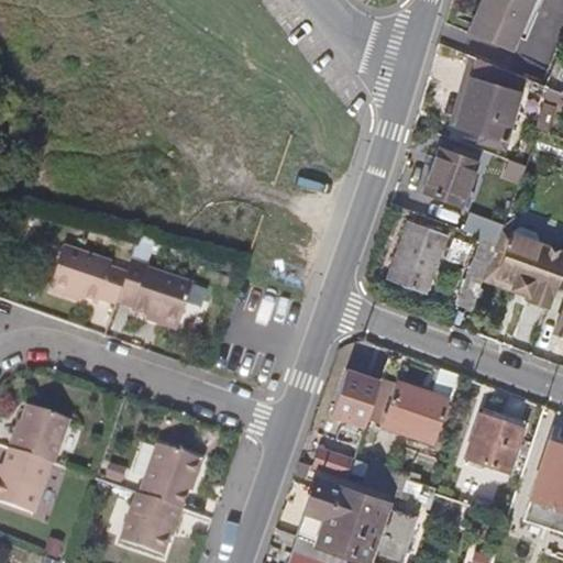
[(483,0),(468,35),(515,54),(537,0),(483,0)]
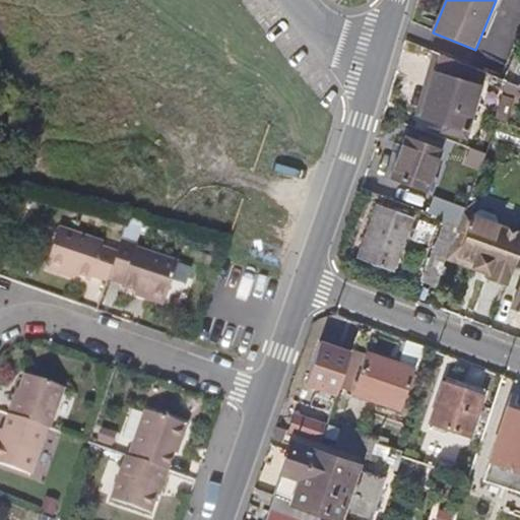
[(470,132),(488,73),(442,54),(423,117),(470,132)]
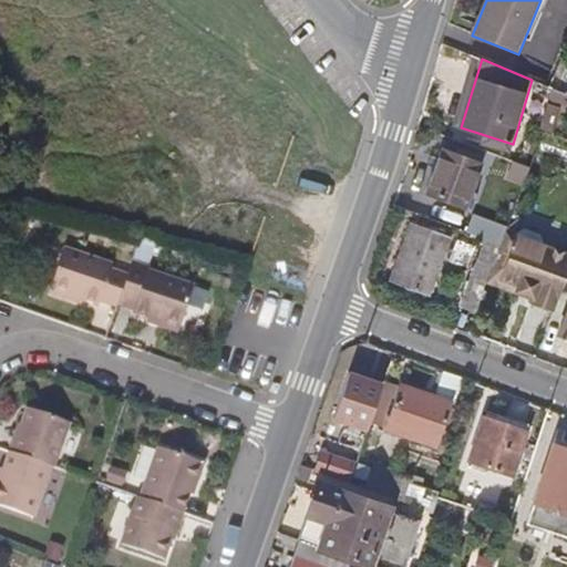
[(483,163),(445,152),(431,192),(470,205),(483,163)]
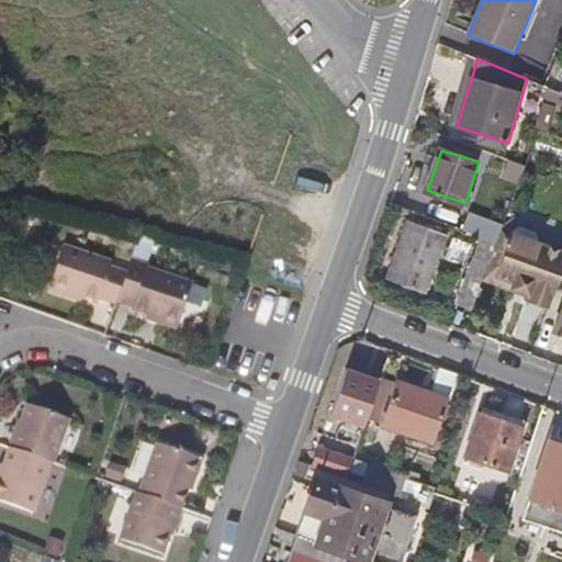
[(468,212),(462,229),(493,239),(498,222),(468,212)]
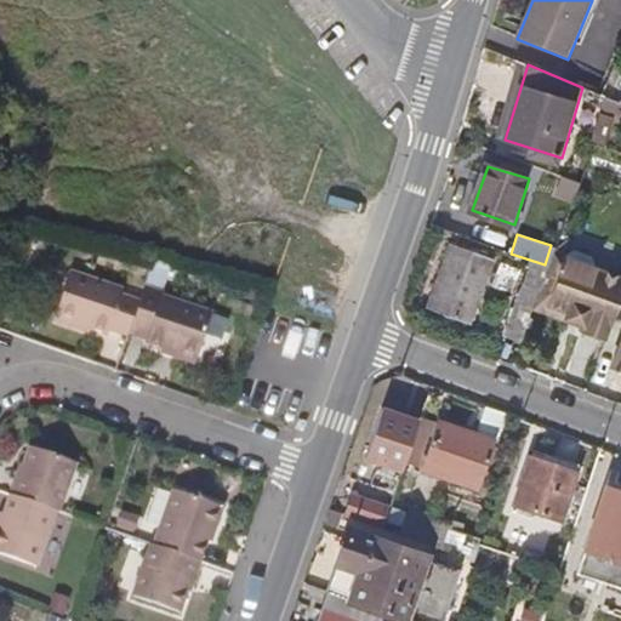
[(453,244),(431,307),(473,320),(494,257),(453,244)]
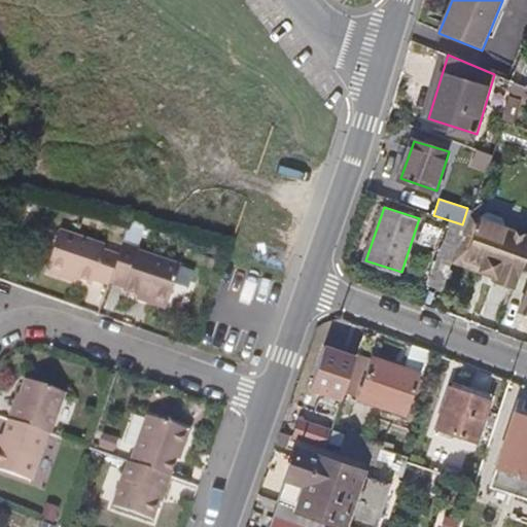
[(517,287),(526,257),(526,233),(503,225),(500,217),(486,211),(479,216),(464,257),(483,265),(481,270),(496,276),(494,279),(517,287)]
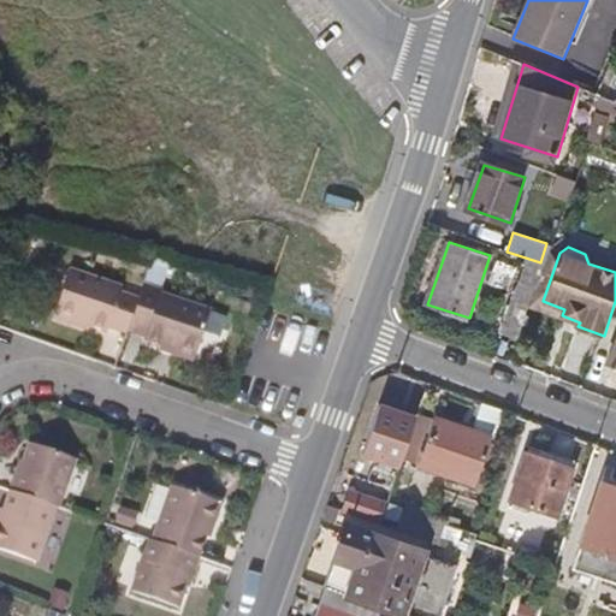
[(108,329),(126,335),(126,332),(138,300),(120,294),(123,290),(70,271),(54,314),(106,333),(108,329)]
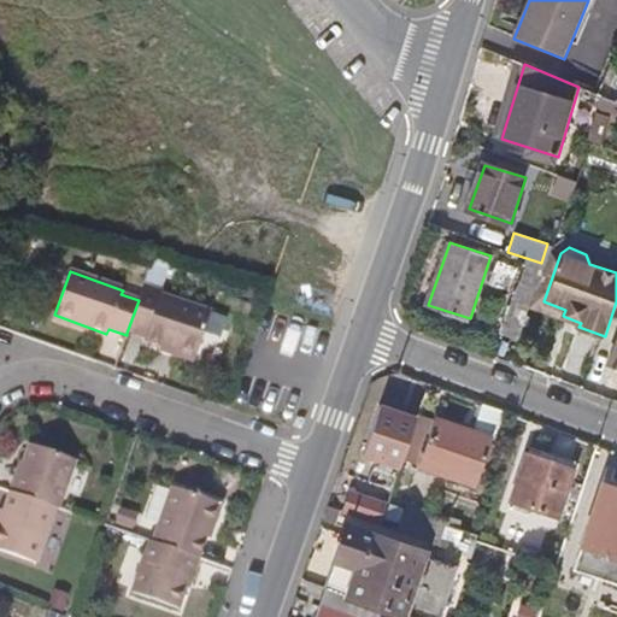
[(504,330),(519,336),(539,283),(522,278),(504,330)]
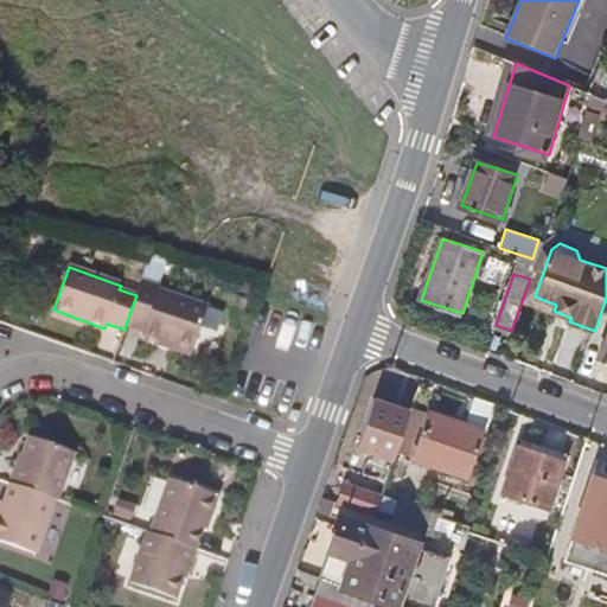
[(206,308),(158,292),(159,289),(140,282),(136,295),(125,327),(141,333),(141,336),(191,353),(206,308)]
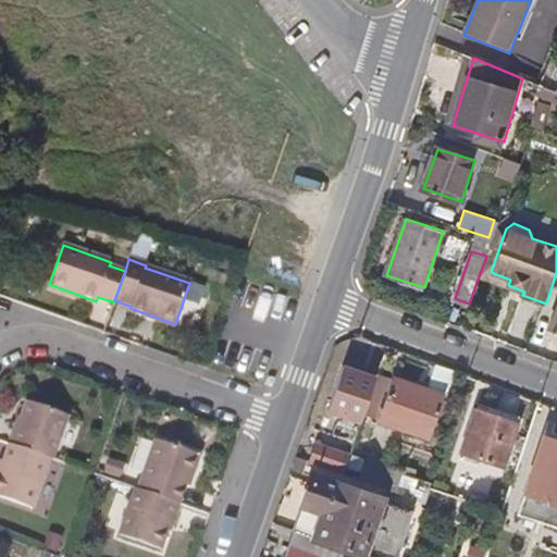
[(424,391),(442,397),(452,370),(434,363),(424,391)]
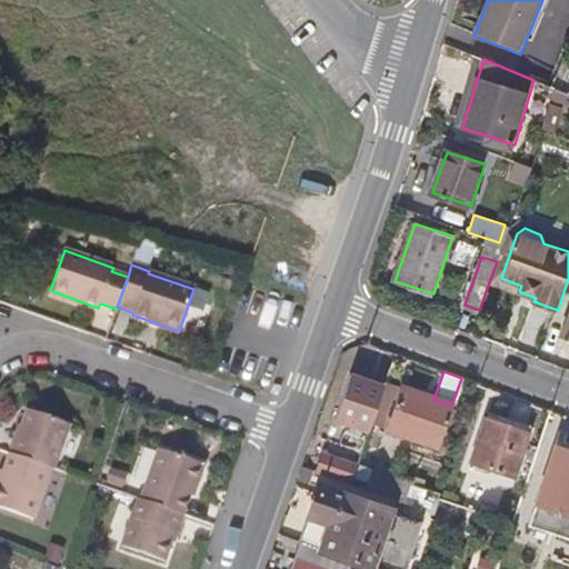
[(336,421),(370,431),(372,425),(385,386),(351,375),(336,421)]
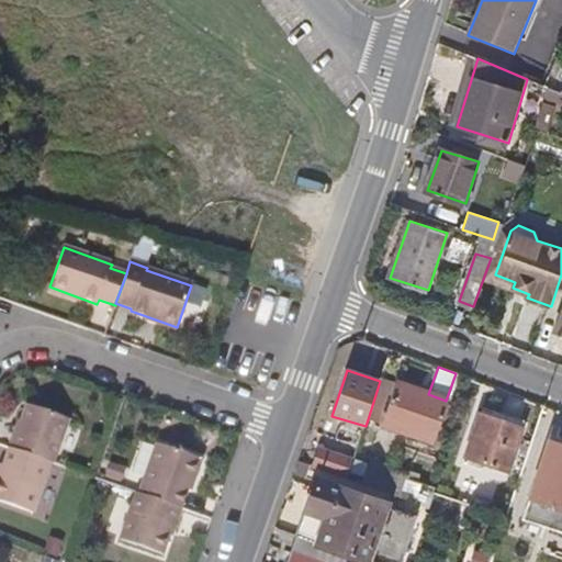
[(378,424),(393,381),(381,378),(380,381),(368,419),(378,424)]
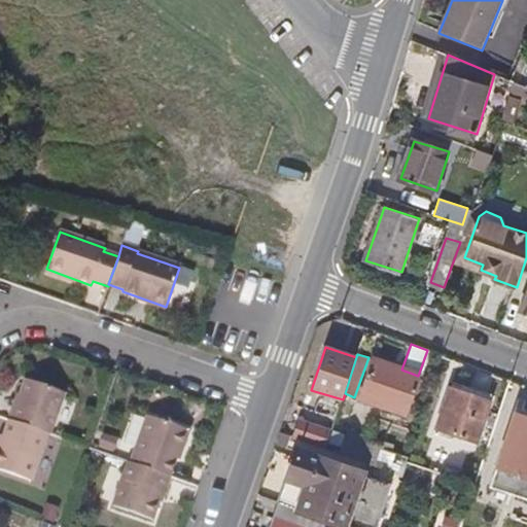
[(401,370),(369,357),(354,397),(402,416),(418,376),(401,370)]
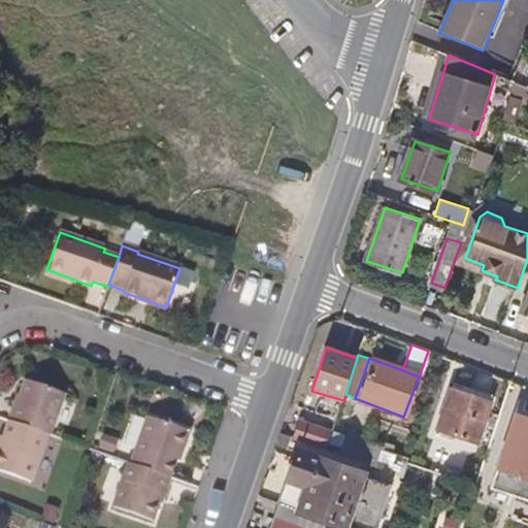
[(13,402),(7,420),(45,433),(48,434),(63,392),(25,378),(17,403),(13,402)]
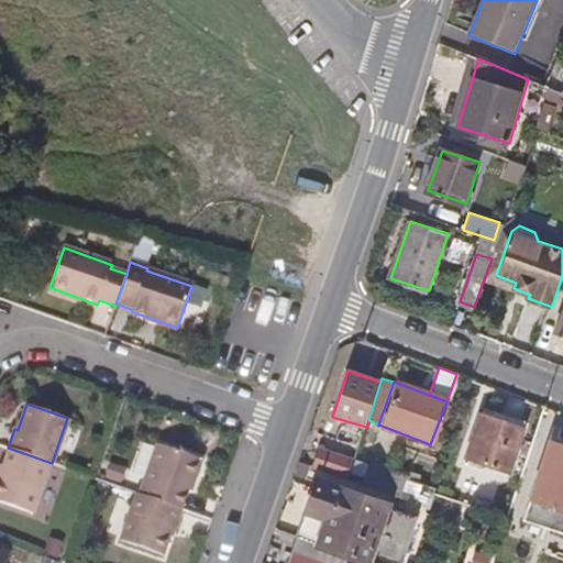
[(496,404),(493,412),(523,423),(527,415),(496,404)]
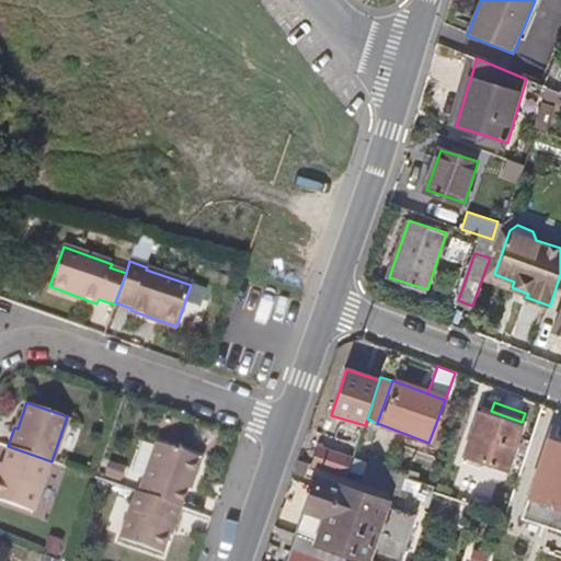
[(508,465),(522,422),(491,411),(482,408),(468,450),(508,465)]
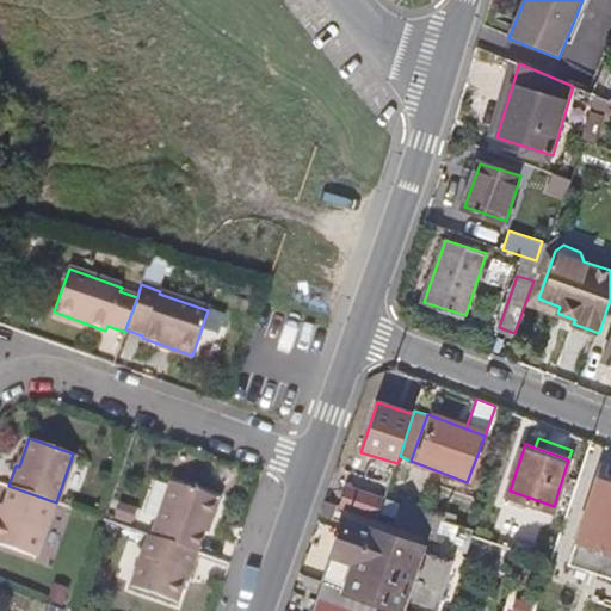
[(581,522),(610,531),(610,475),(598,470),(581,522)]
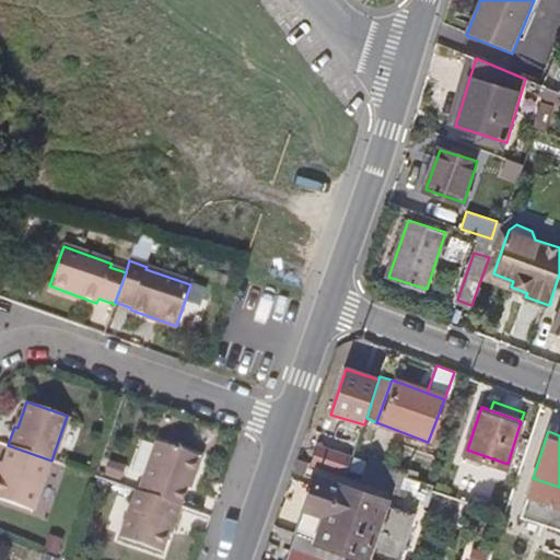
[(154,441),(137,491),(179,505),(188,478),(191,479),(199,456),(154,441)]
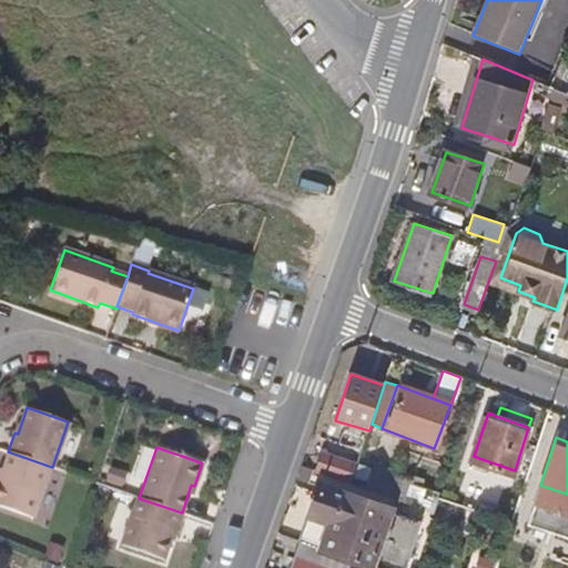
[(48,470),(49,466),(8,452),(0,473),(0,505),(32,517),(41,490),(48,470)]
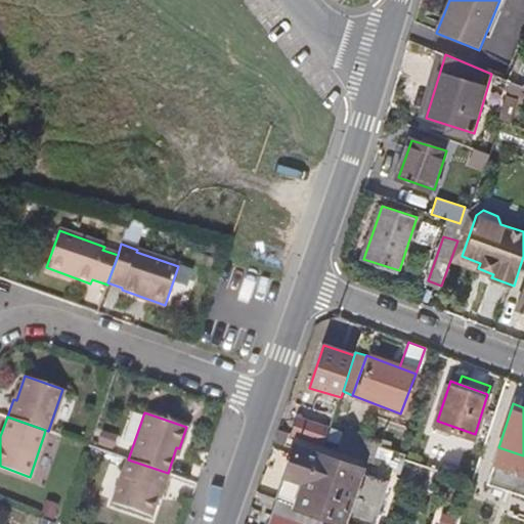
[(299,418),(294,434),(300,437),(325,446),(331,429),(299,418)]
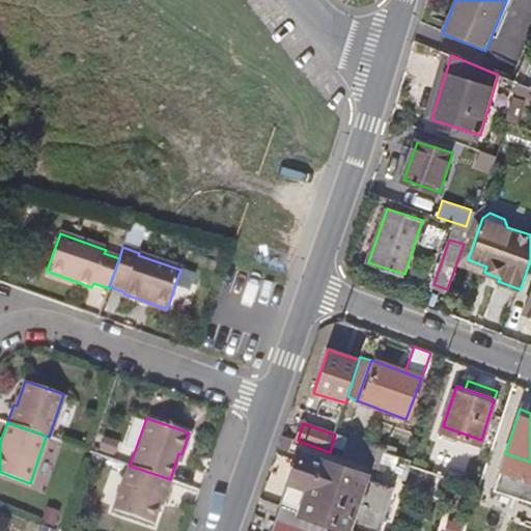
[(301,452),(304,443),(298,440),(285,436),(282,446),(301,452)]
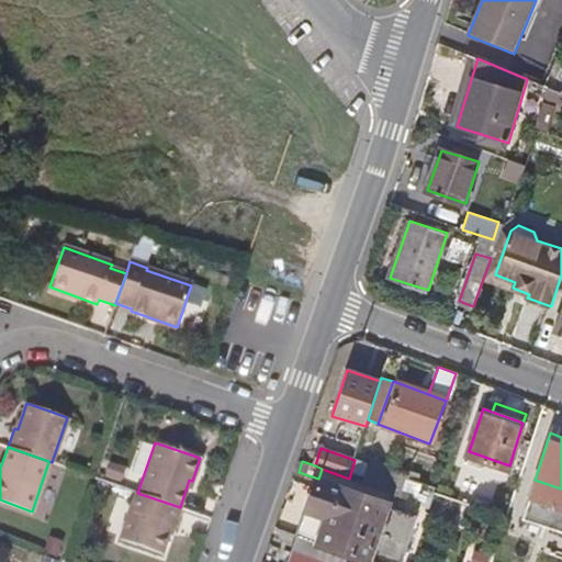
[(299,537),(344,552),(371,561),(400,561),(417,512),(318,479),(299,537)]
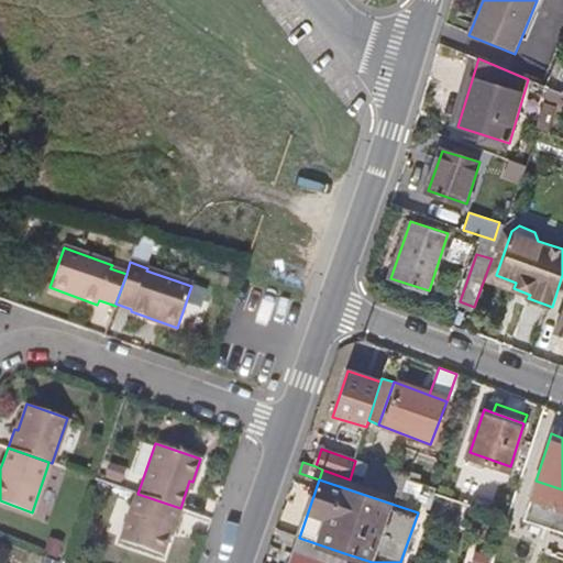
[(48,481),(40,508),(52,511),(61,485),(48,481)]
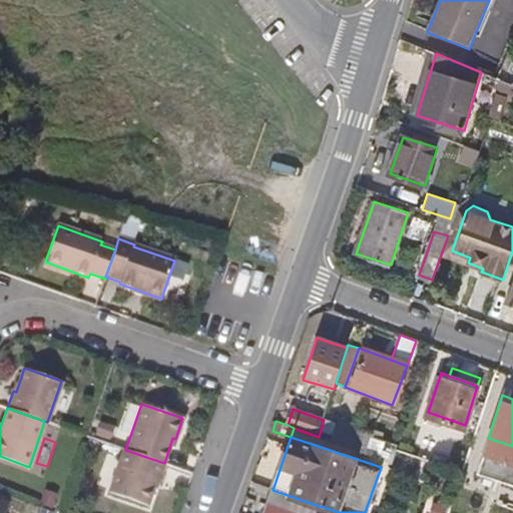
[(158,478),(164,463),(125,450),(124,449),(110,492),(146,505),(156,478),(158,478)]
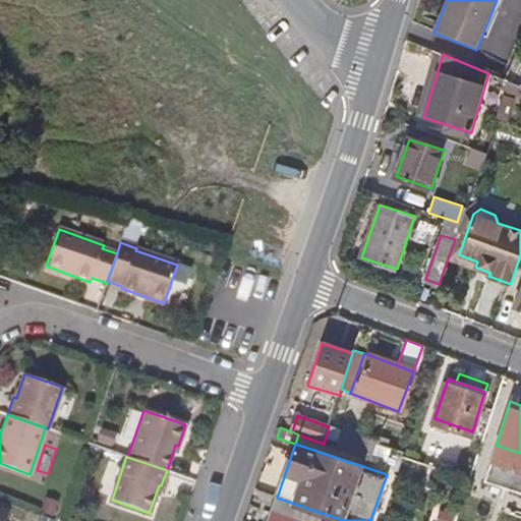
[(314,520),(319,512),(277,498),(272,511),(300,520),(314,520)]
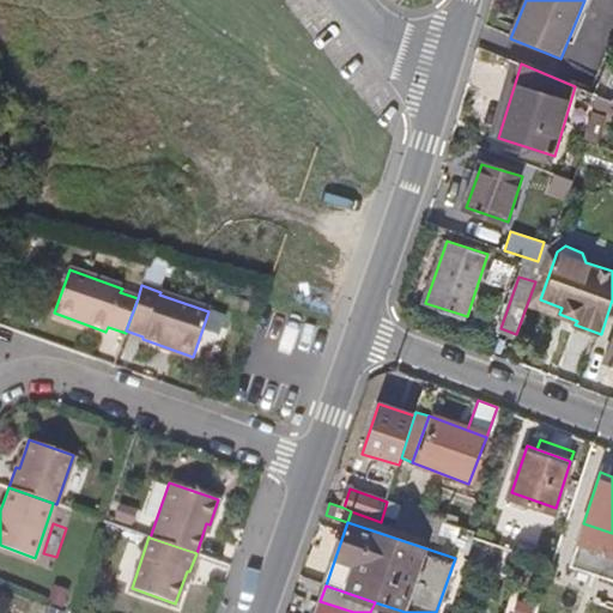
[(353,612),(320,601),(315,612),(353,612)]
